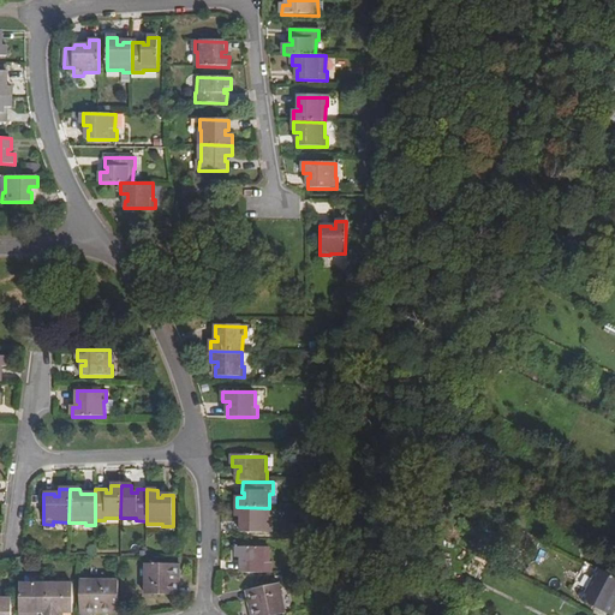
[(269,508),(237,507),(237,518),(244,518),(244,523),(242,523),(242,532),(272,533),(272,524),(269,524),(269,508)]
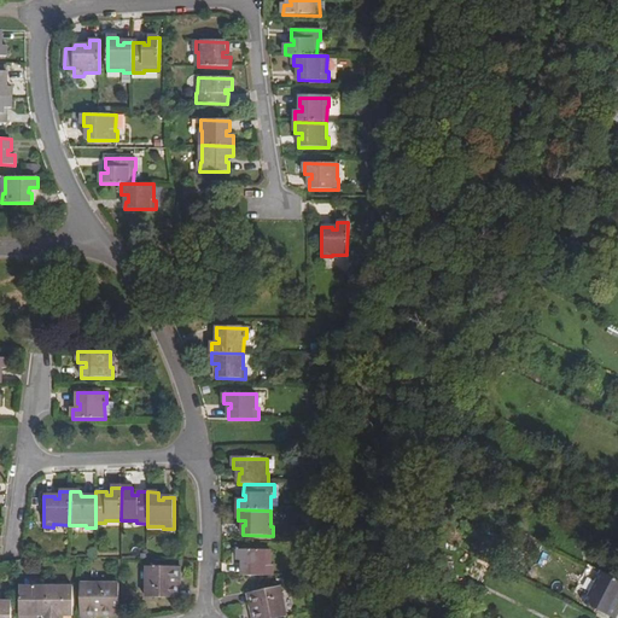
[(242,566),(242,576),(272,576),(273,566),(269,566),(269,551),(238,551),(238,560),(245,560),(245,566),(242,566)]
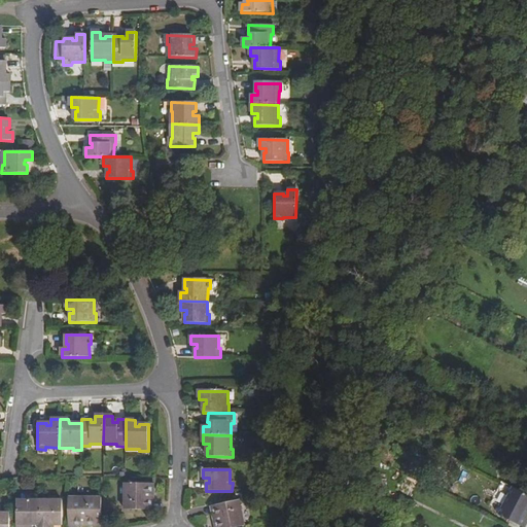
[(126,478),(123,478),(121,502),(146,502),(146,485),(151,485),(151,478),(126,478)]
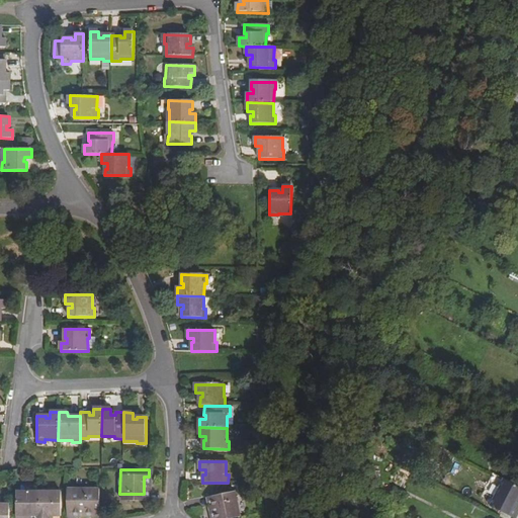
[(377,472),(368,475),(372,489),(380,488),(377,472)]
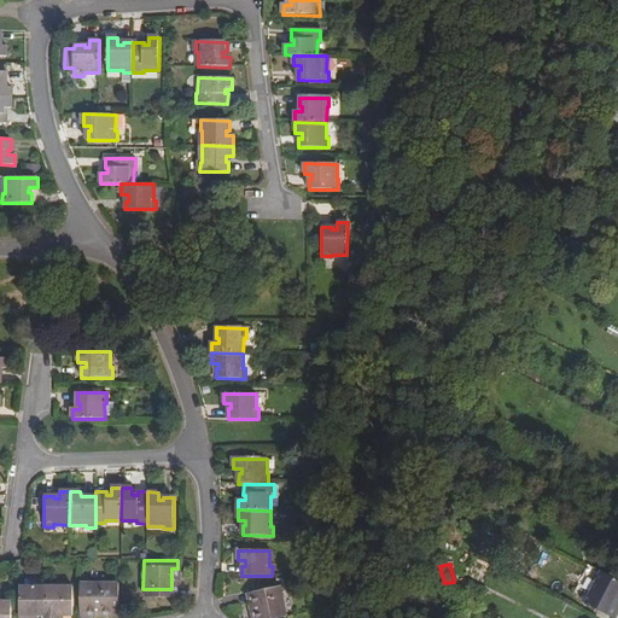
[(617,604),(617,579),(600,571),(583,602),(613,617),(614,617),(617,614),(613,613),(617,604)]
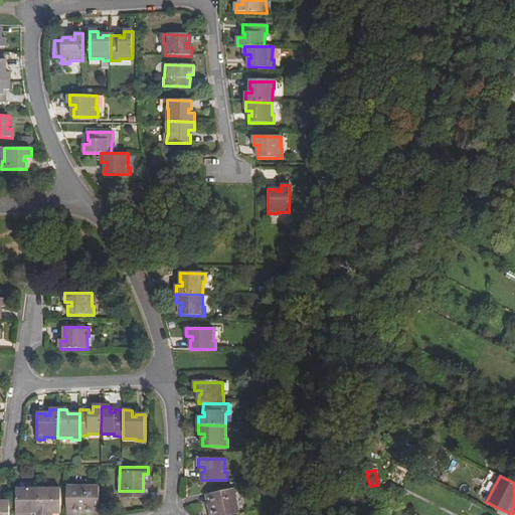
[(67,481),(66,508),(75,508),(75,502),(93,503),(93,481),(67,481)]
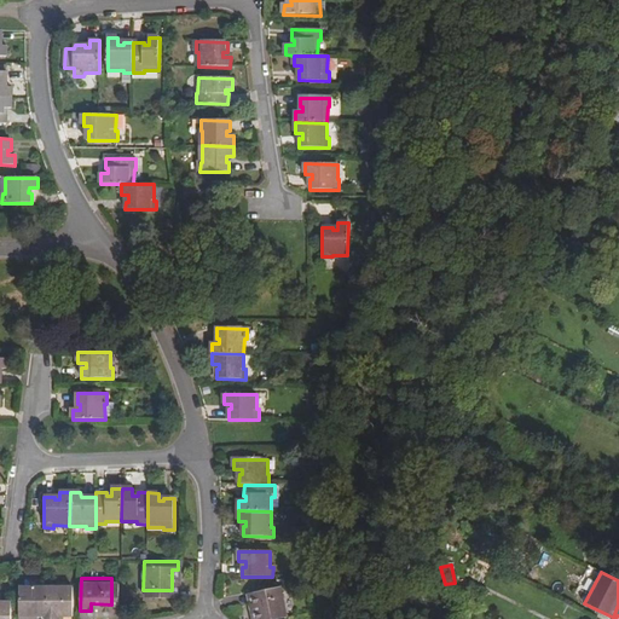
[(29,609),(45,609),(45,580),(18,580),(18,612),(29,612),(29,609)]
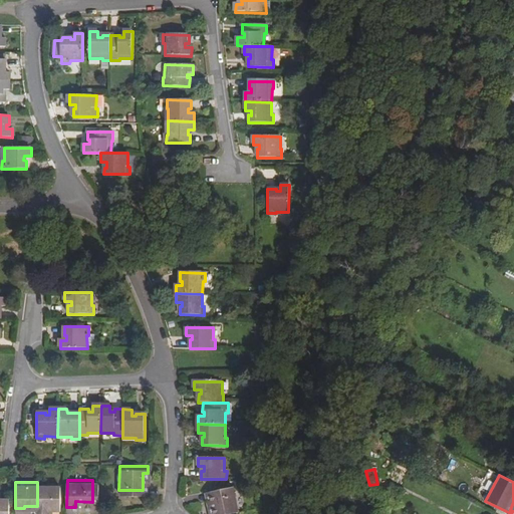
[(37,482),(37,506),(37,510),(47,511),(48,505),(59,506),(59,483),(37,482)]
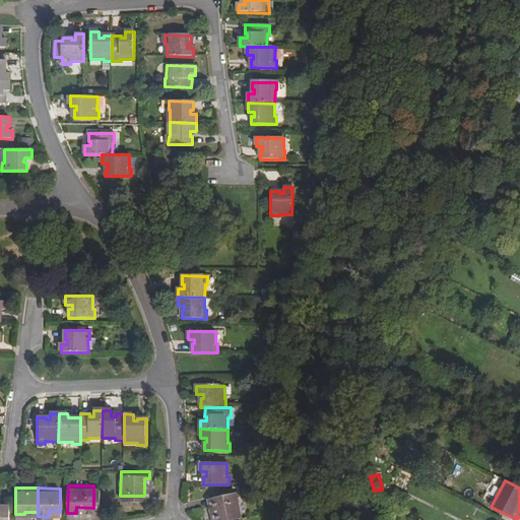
[(214,519),(235,519),(244,518),(239,493),(215,497),(218,513),(213,514),(214,519)]
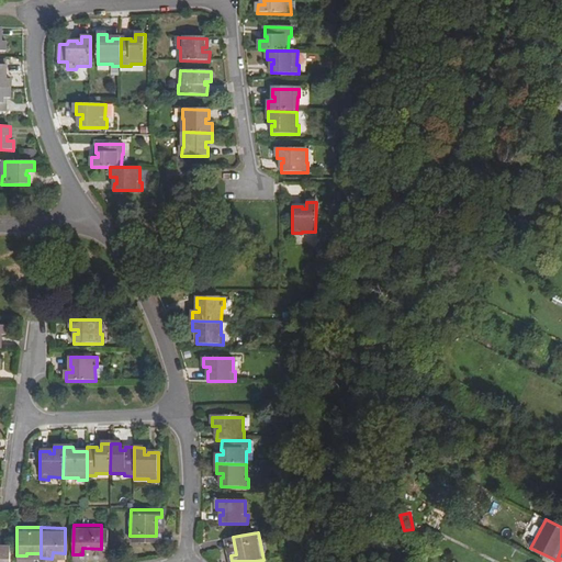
[(0,561),(9,561),(10,541),(0,540),(0,561)]
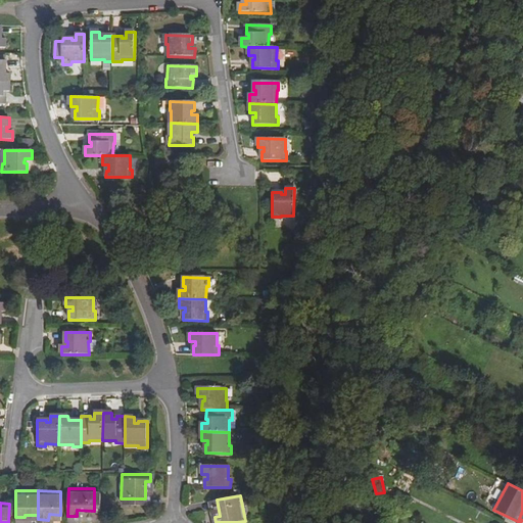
All buildings are outlined.
